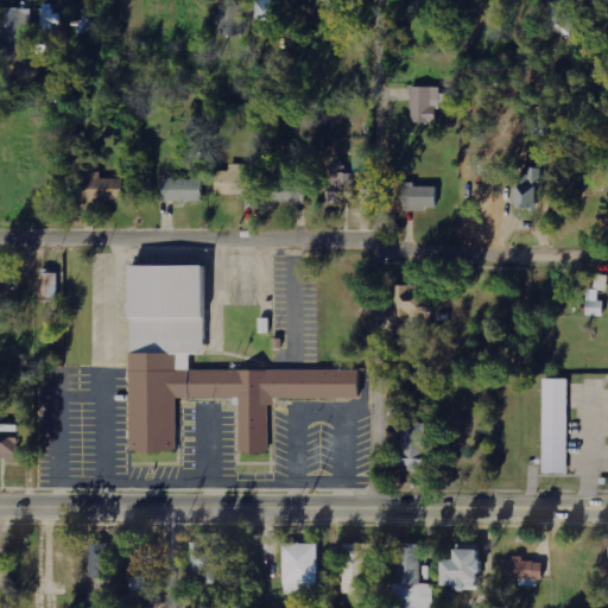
[(279,0),(254,0),(255,25),(280,25),(279,0)]
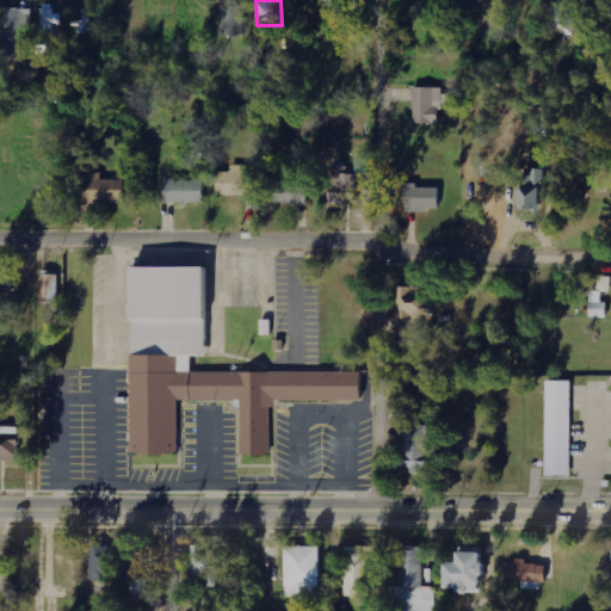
[(574,36),(575,1),(550,1),(550,35),(574,36)]
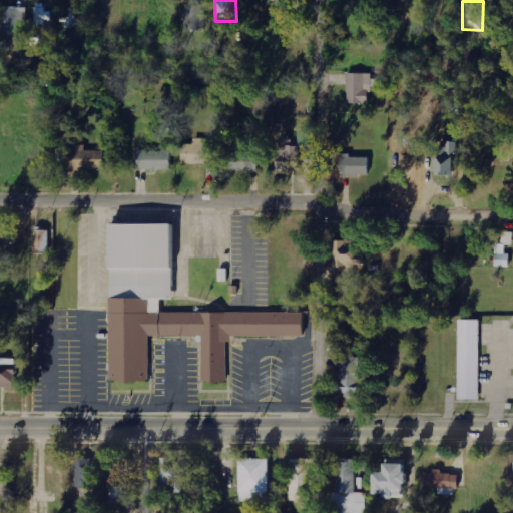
[(36,27),(53,27),(53,12),(46,12),(46,3),(36,4),(36,27)]
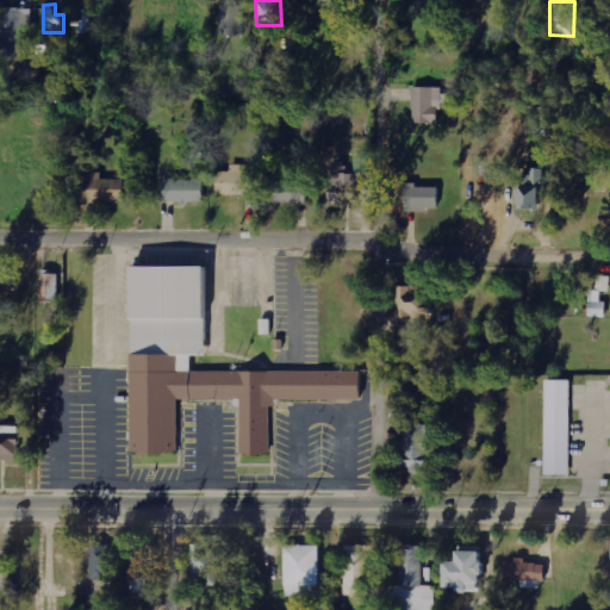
[(244,36),(244,5),(219,6),(221,36),(244,36)]
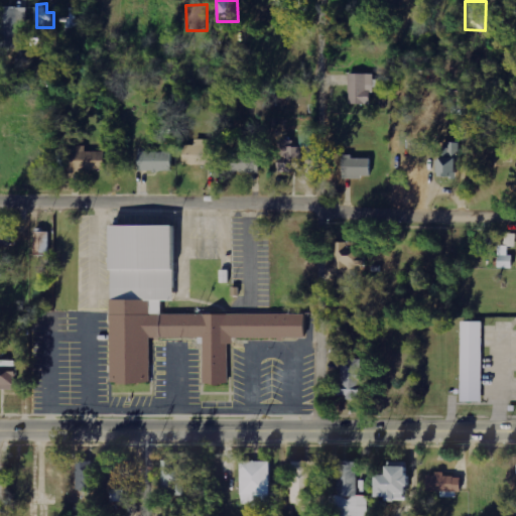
[(0,47),(19,47),(19,59),(22,59),(22,67),(30,67),(30,39),(19,39),(19,24),(28,24),(28,7),(0,6),(0,47)]
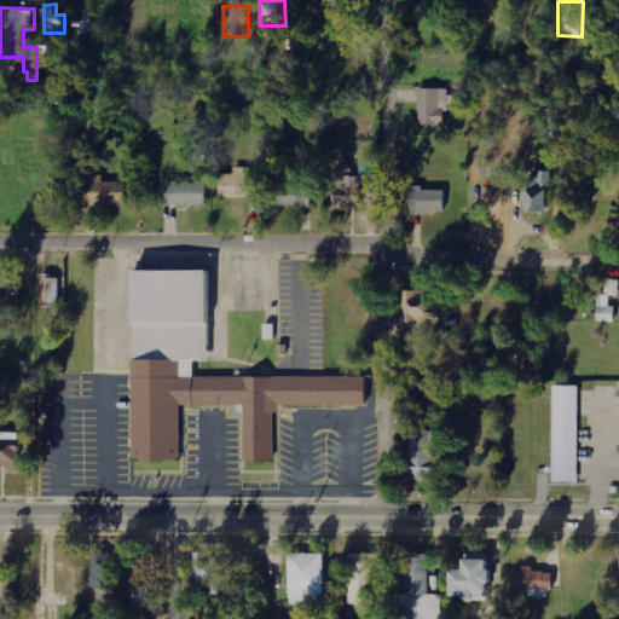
[(96,10),(74,10),(75,32),(96,32),(96,10)]
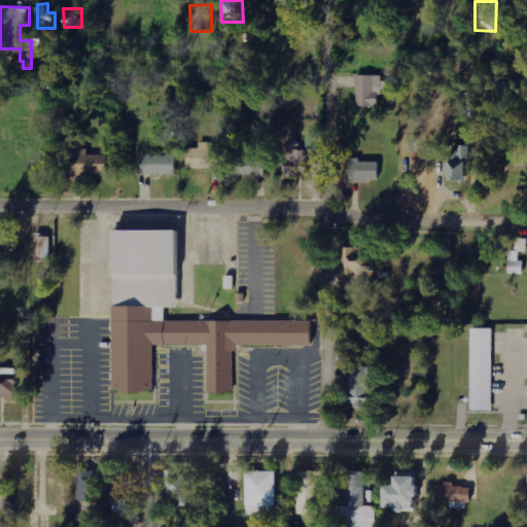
[(380,75),(357,74),(356,106),(379,107),(380,75)]
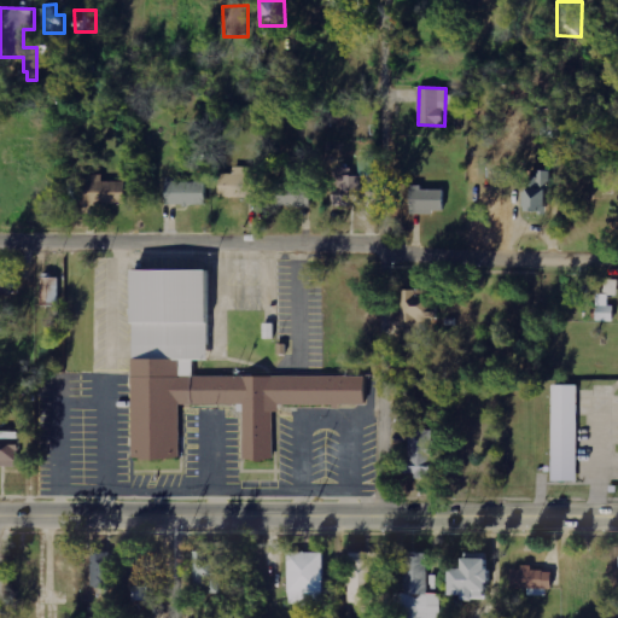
[(220,198),(258,198),(258,168),(235,168),(234,174),(221,174),(220,198)]
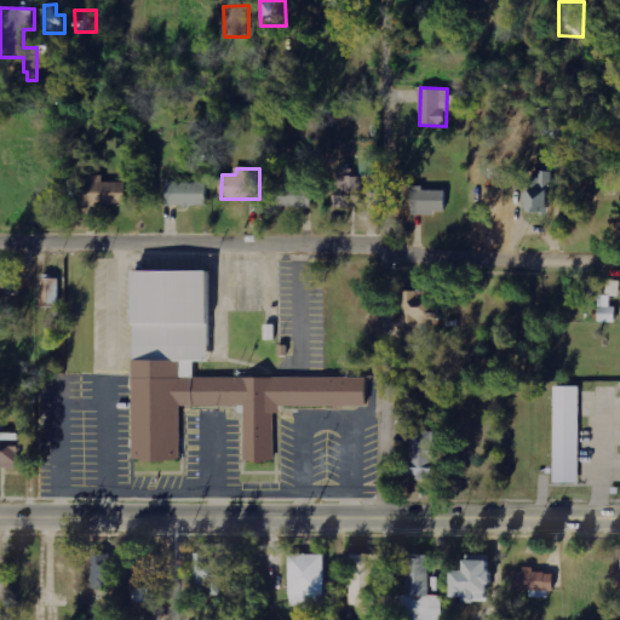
[(361,171),(334,171),(334,207),(360,207),(361,171)]
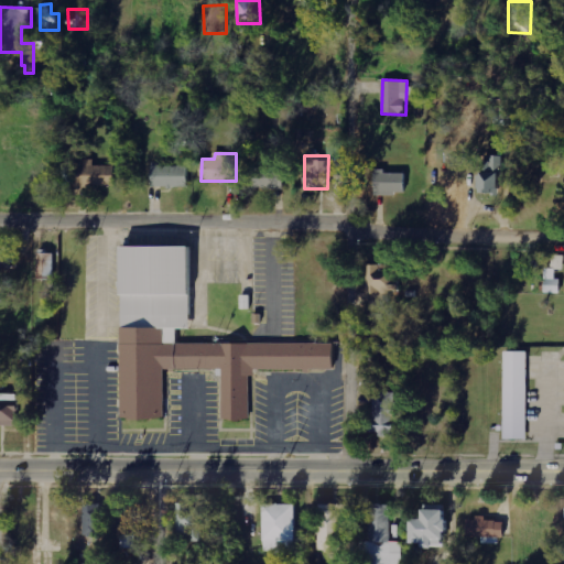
[(501,194),(502,155),(488,155),(488,161),(477,161),(476,194),(501,194)]
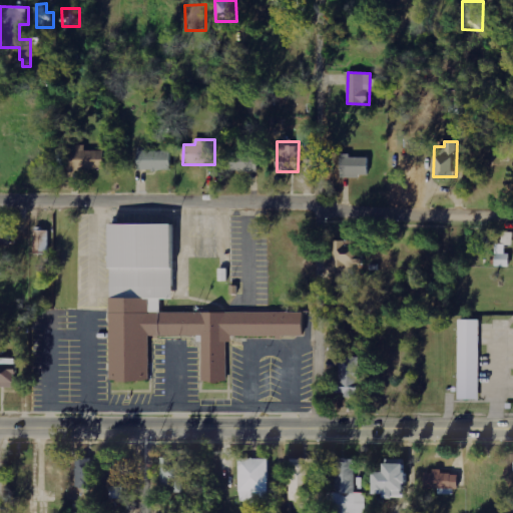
[(69,169),(103,169),(103,151),(84,150),(85,144),(70,144),(69,169)]
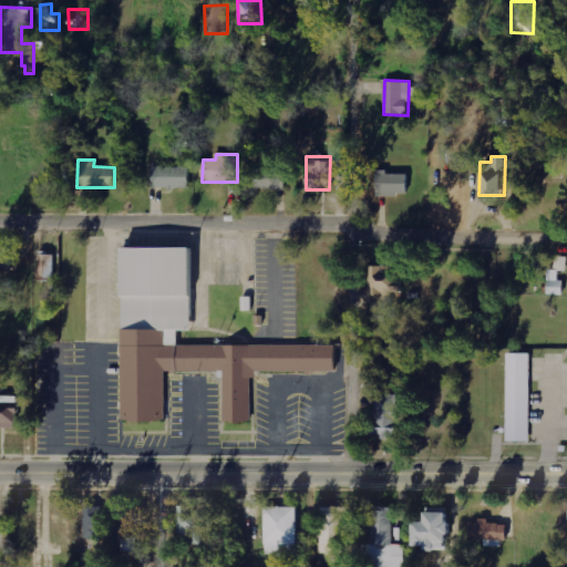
[(152,187),(188,188),(189,167),(152,166),(152,187)]
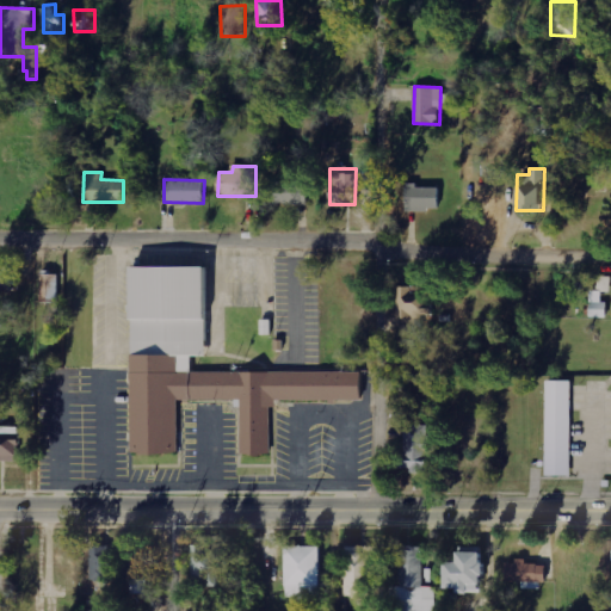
[(307,204),(307,181),(270,183),(271,205),(307,204)]
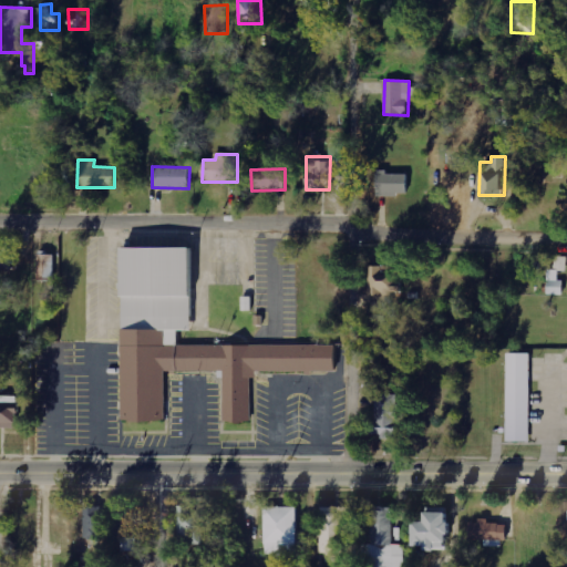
[(377,172),(377,195),(405,196),(406,173),(377,172)]
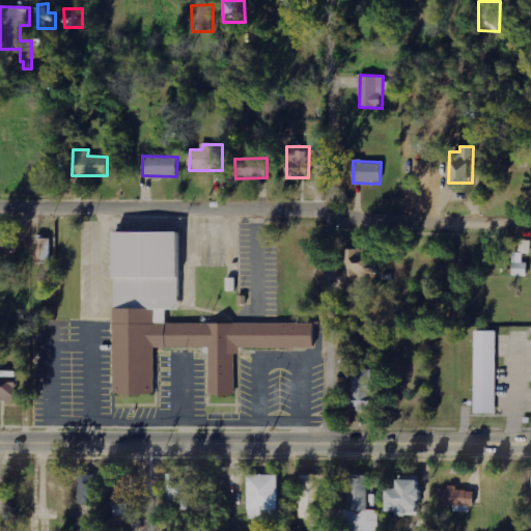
[(239,344),(239,351),(231,351),(232,391),(206,391),(206,351),(202,351),(202,344),(152,345),(152,390),(111,390),(110,305),(111,305),(111,228),(177,227),(178,306),(164,306),(164,320),(312,319),(312,343),(239,344)]
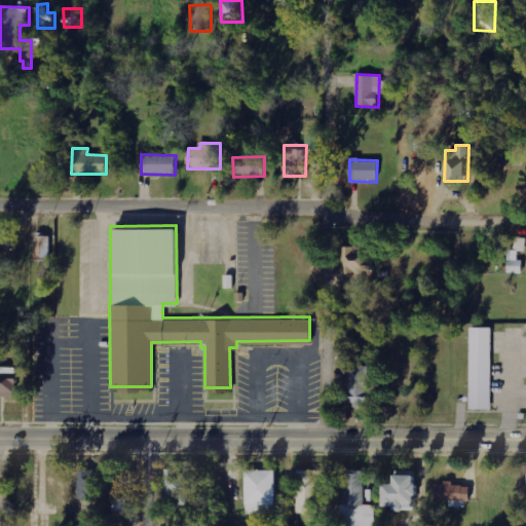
[(34,258),(50,259),(51,236),(34,235),(34,258)]
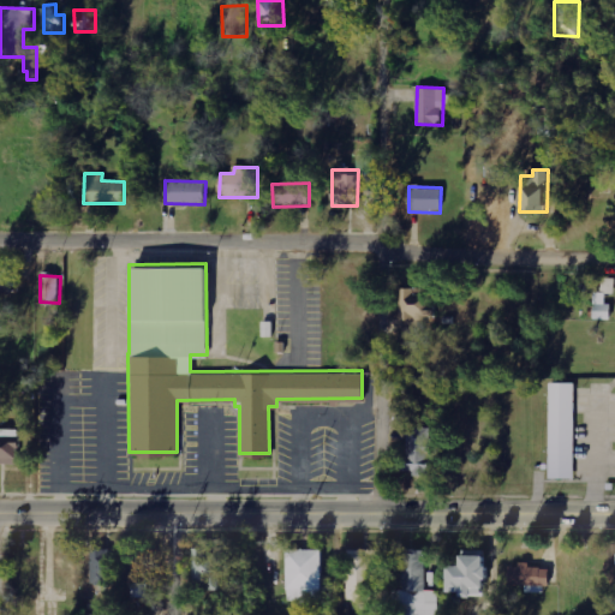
[(614,294),(614,286),(614,279),(603,279),(602,294),(614,294)]
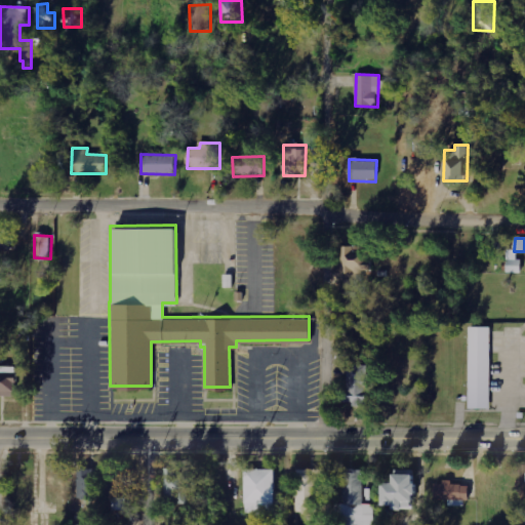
[(360,246),(340,246),(341,274),(361,274),(360,246)]
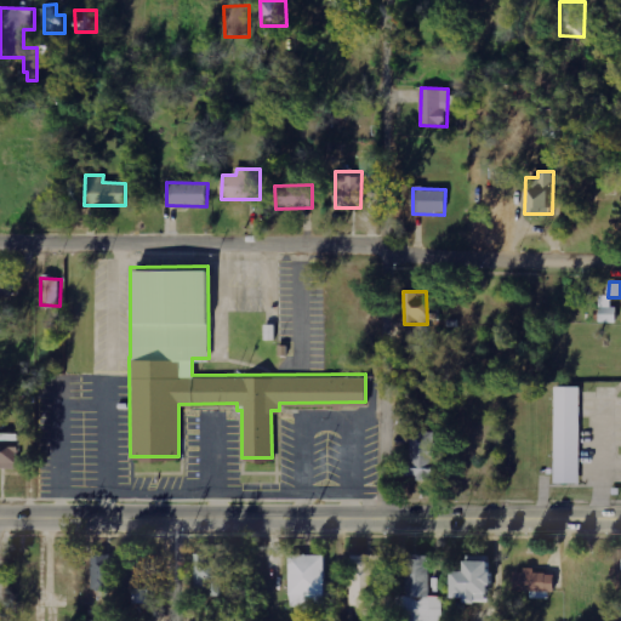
[(600,323),(617,323),(617,307),(600,307),(600,323)]
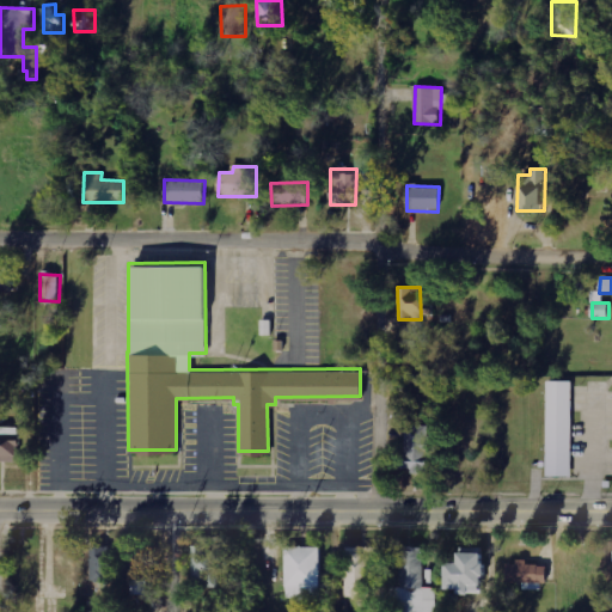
[(543,478),(568,478),(568,383),(543,383),(543,478)]
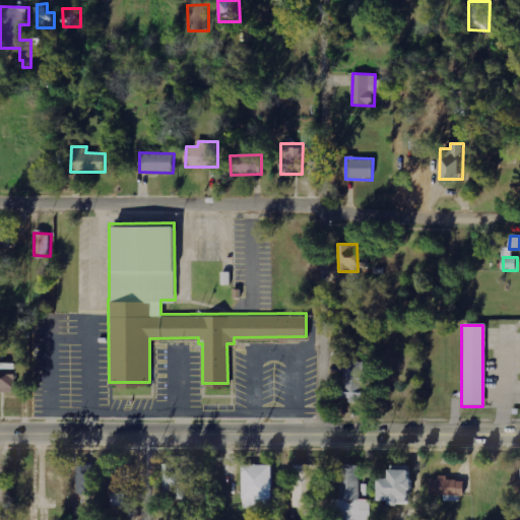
[(344,387),(338,387),(338,400),(364,399),(364,362),(344,362),(344,387)]
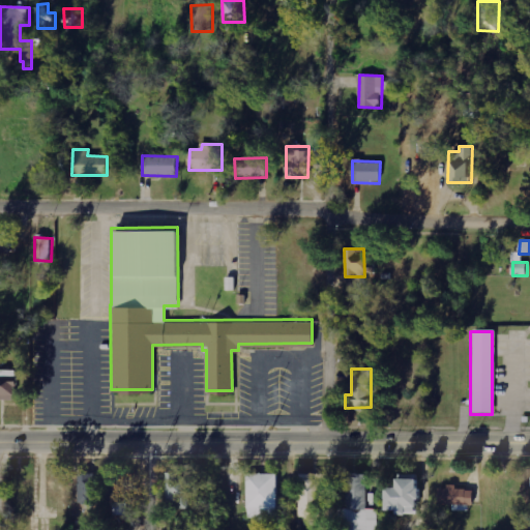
[(0,399),(12,400),(13,377),(0,377),(0,399)]
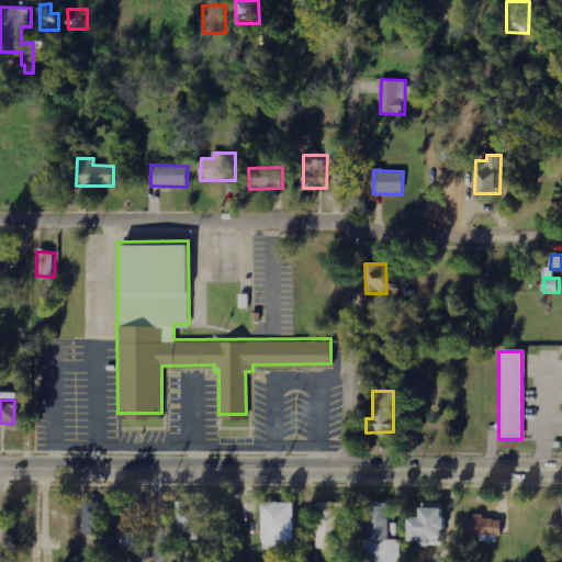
[(107,535),(109,502),(85,501),(83,534),(107,535)]
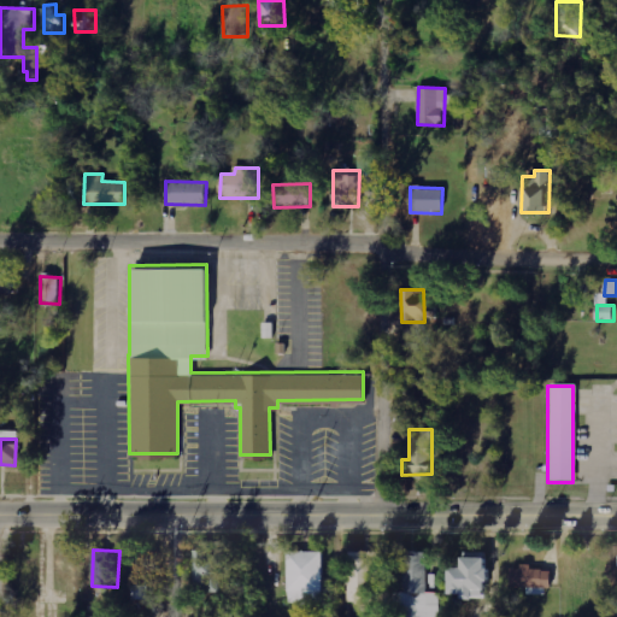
[(219,592),(219,550),(193,550),(193,592),(219,592)]
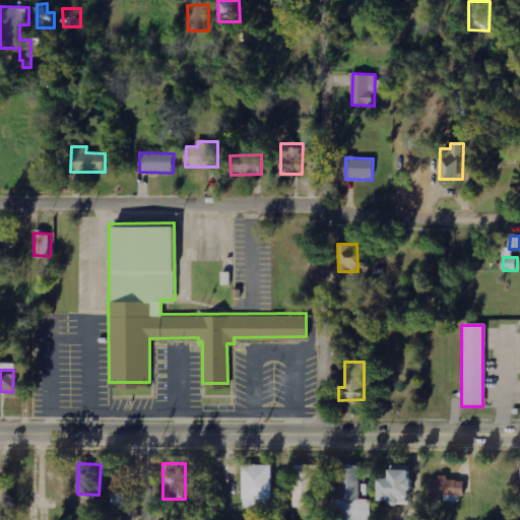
[(273,512),(272,465),(243,465),(244,513),(273,512)]
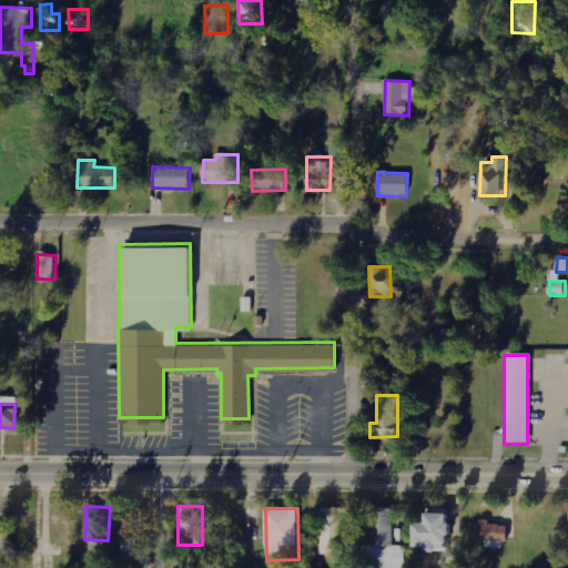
[(352,508),(322,508),(321,556),(342,557),(343,518),(352,518),(352,508)]
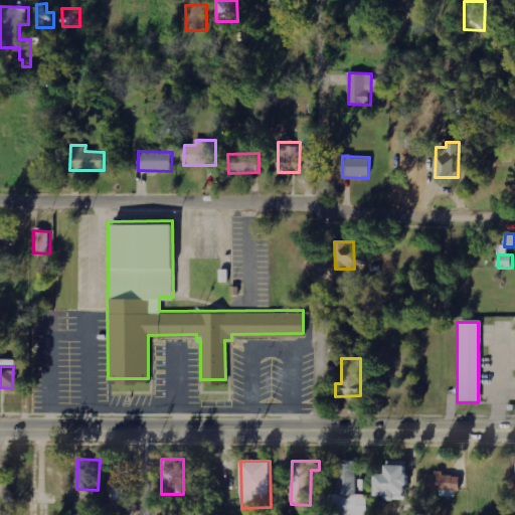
[(373,496),(384,496),(384,499),(407,499),(407,474),(403,474),(403,463),(384,463),(384,475),(374,474),(373,496)]
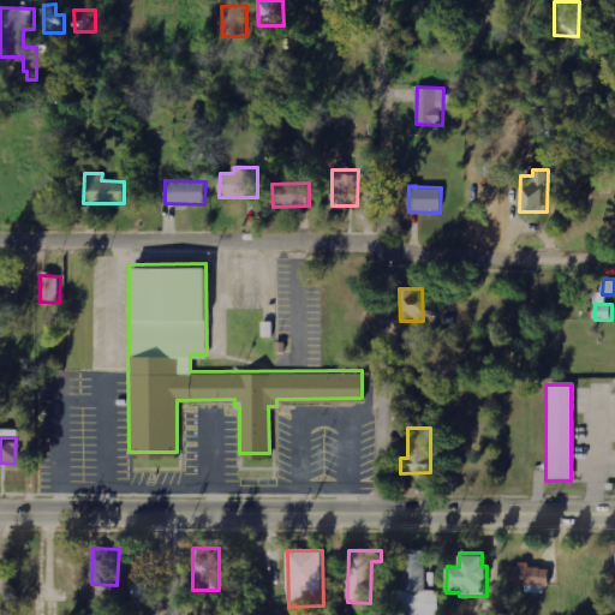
[(548,569),(529,568),(529,566),(509,566),(508,585),(527,586),(526,593),(547,593),(548,569)]
